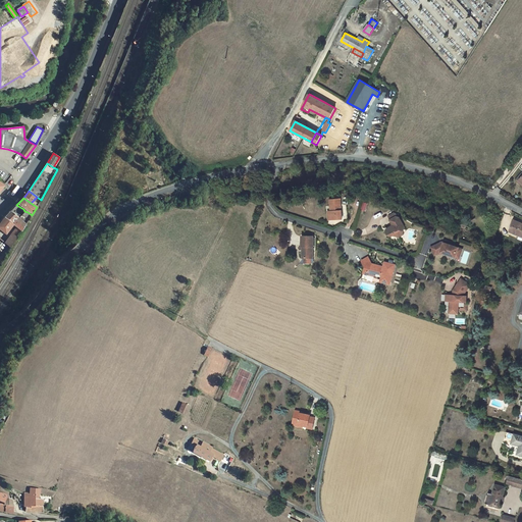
[(329,200),(330,211),(331,220),(342,219),(341,199),(329,200)]
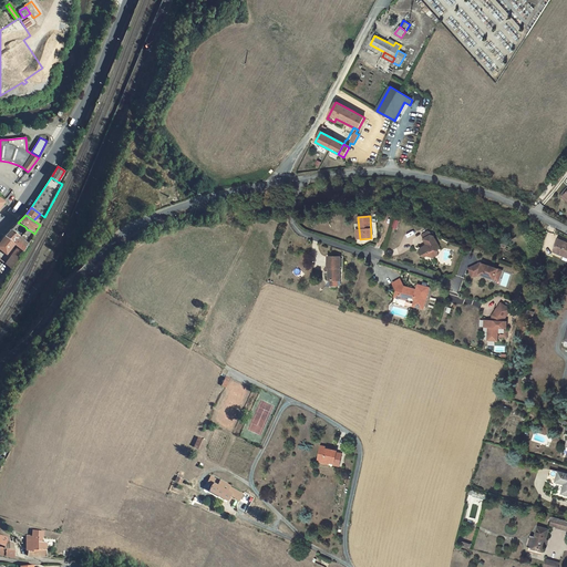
[(18,223),(11,229),(4,237),(14,245),(18,247),(23,253),(29,244),(24,240),(20,237),(18,235),(26,227),(18,223)]
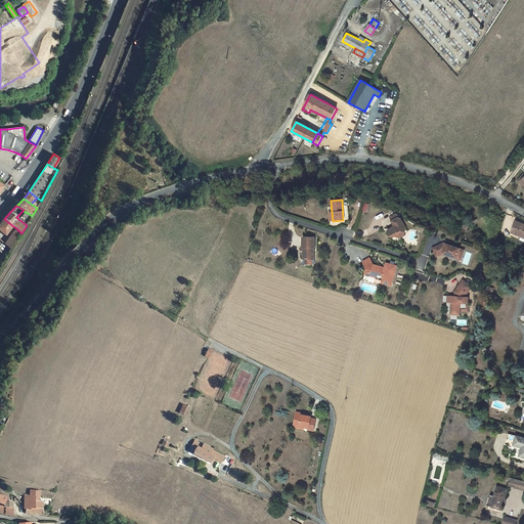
[(401,218),(398,217),(392,221),(394,225),(392,226),(392,228),(388,230),(387,232),(390,236),(393,237),(394,236),(396,235),(398,236),(402,234),(403,231),(405,230),(406,227),(401,218)]
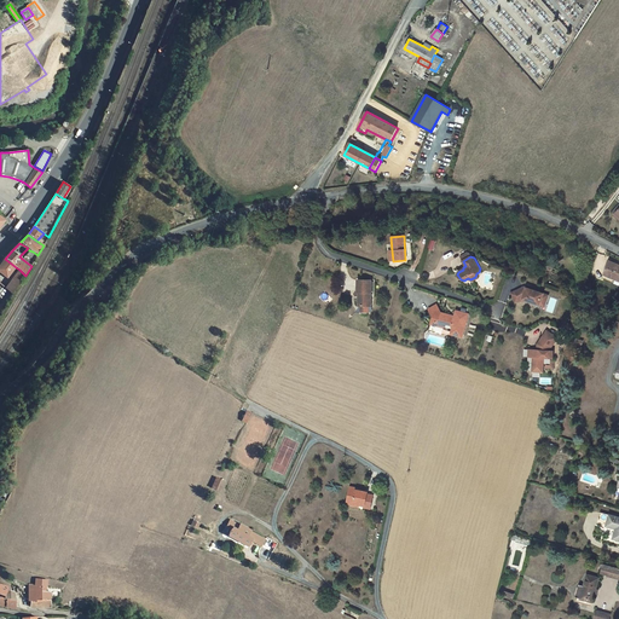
[(16,267),(5,259),(0,264),(0,272),(6,278),(16,267)]
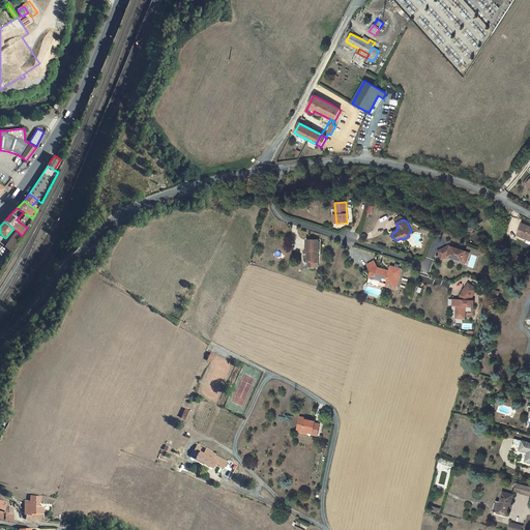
[(518,235),(529,240),(529,227),(529,226),(526,225),(522,224),(518,235)]
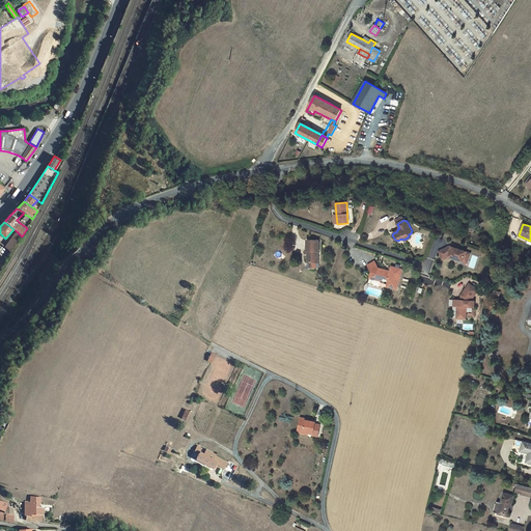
[(308,262),(310,262),(316,262),(318,262),(318,241),(307,241),(307,250),(305,251),(305,254),(308,254),(308,262)]
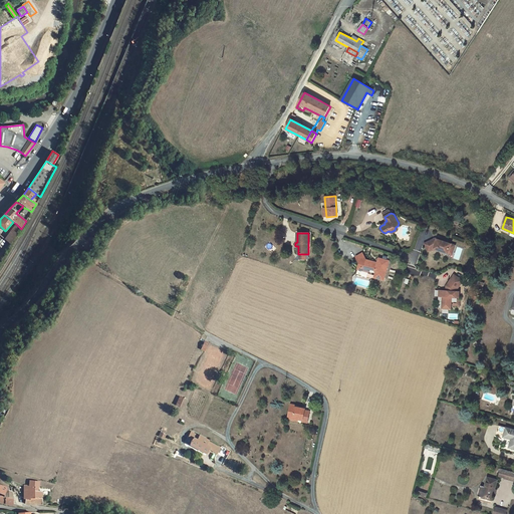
[(450,250),(454,251),(456,245),(436,238),(425,244),(426,246),(429,252),(435,249),(448,254),(450,250)]
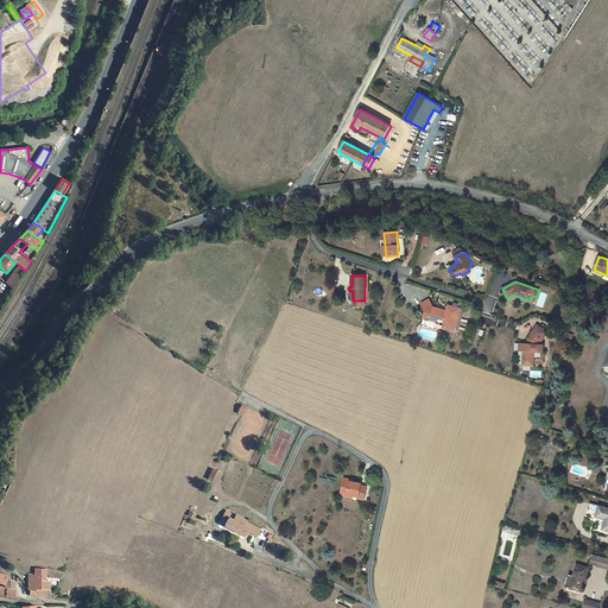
[(443,328),(454,331),(460,309),(449,305),(447,310),(447,312),(442,311),(443,310),(434,308),(429,299),(420,304),(425,311),(424,316),(430,317),(429,321),(436,322),(437,320),(438,322),(442,323),(443,321),(444,323),(443,328)]
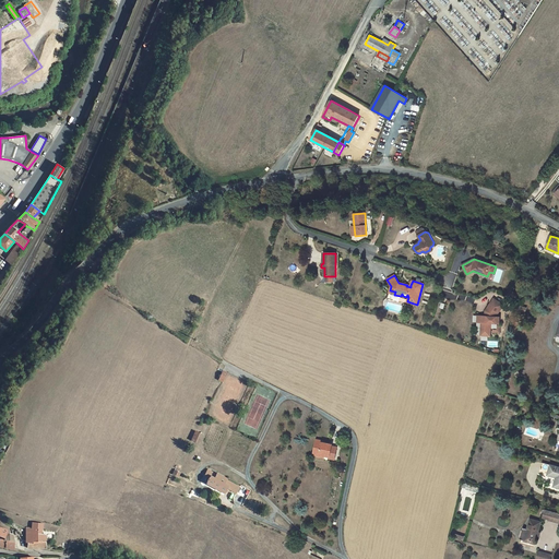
[(491,323),(499,324),(499,318),(497,318),(497,316),(503,306),(494,299),(489,306),(490,306),(487,311),(487,314),(488,316),(487,317),(486,317),(482,317),(480,323),(484,323),(483,328),(482,326),(480,335),(490,336),(491,323)]
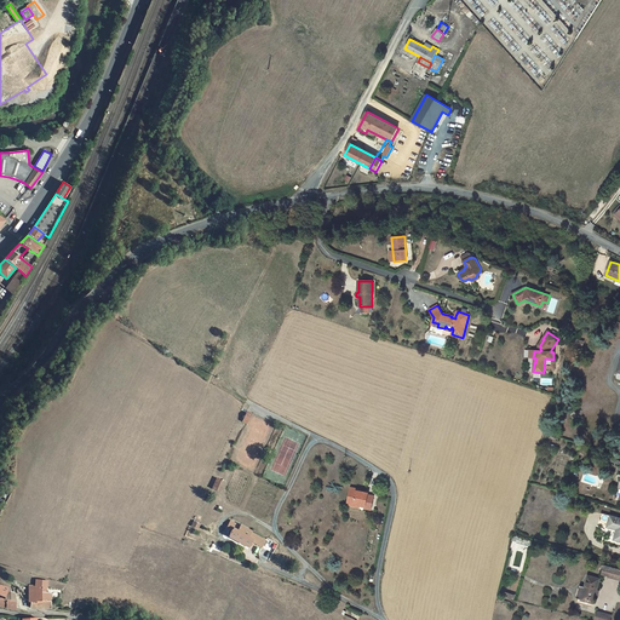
[(224,483),(217,480),(213,488),(220,492),(224,483)]
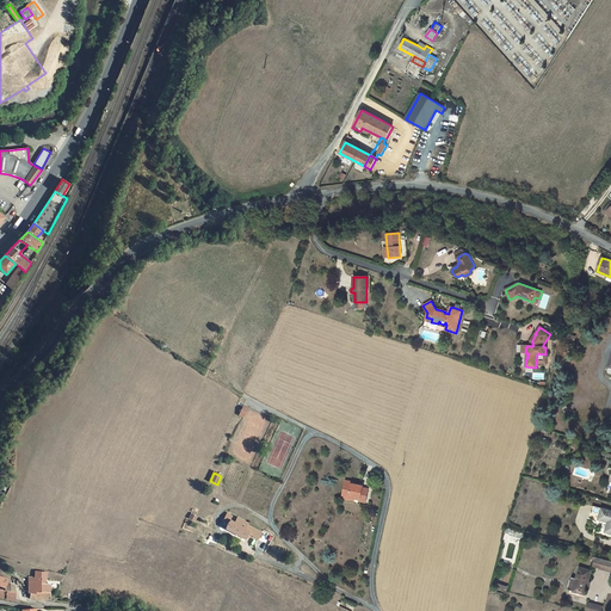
[(352,483),(352,482),(346,481),(343,495),(356,498),(360,499),(360,501),(365,503),(369,489),(363,488),(363,486),(356,485),(352,483)]
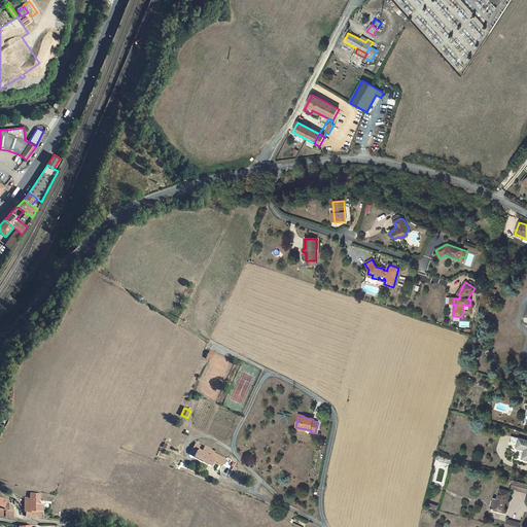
[(526,460),(526,441),(512,436),(508,446),(524,451),(522,459),(526,460)]
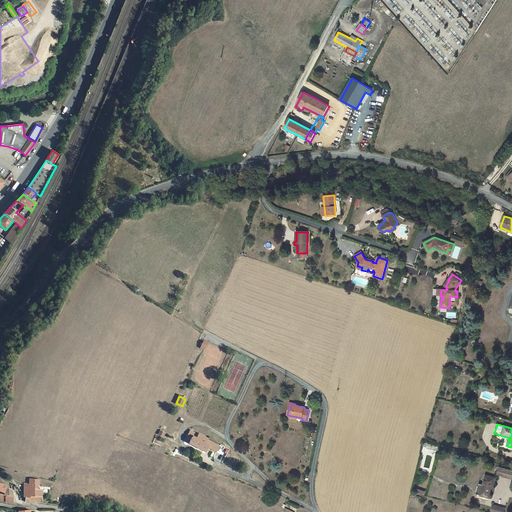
[(208,447),(216,452),(219,446),(207,440),(208,438),(199,434),(198,435),(191,431),(187,437),(191,439),(189,443),(194,447),(193,449),(198,451),(199,449),(205,452),(208,447)]
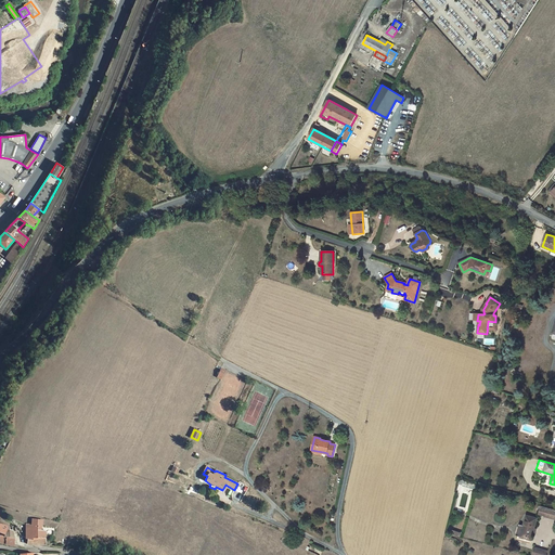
[(477,485),(460,479),(459,483),(462,486),(462,487),(475,490),(477,485)]
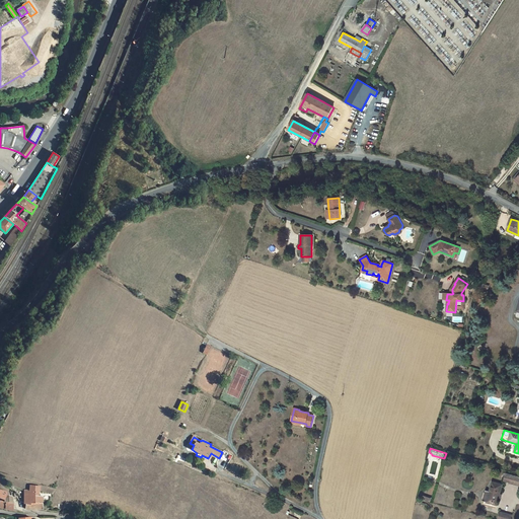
[(518,477),(506,474),(505,480),(510,483),(510,484),(518,486),(518,477)]
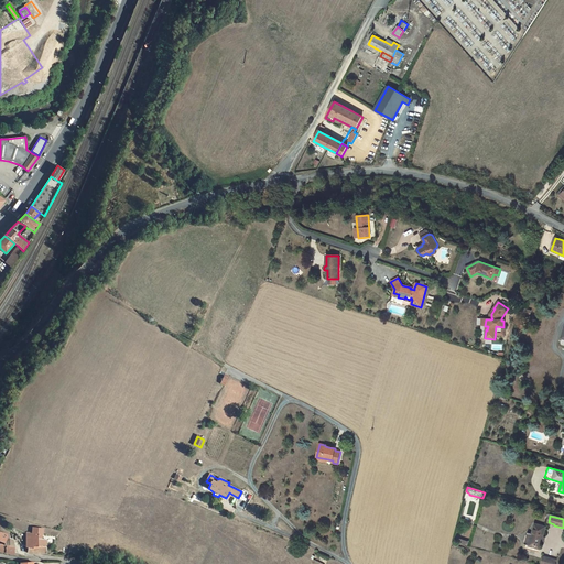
[(540,550),(542,541),(543,537),(546,527),(534,523),(532,534),(528,533),(524,544),(529,545),(528,546),(540,550)]
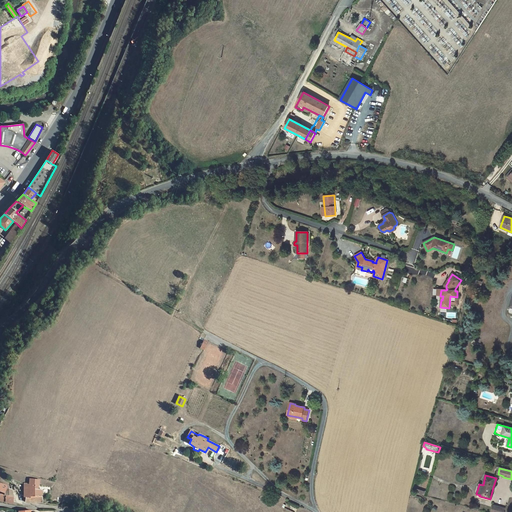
[(30,496),(38,496),(38,495),(42,495),(41,490),(37,490),(38,485),(39,480),(29,479),(29,484),(24,483),(24,491),(24,492),(28,493),(28,495),(28,496),(29,496),(30,496)]
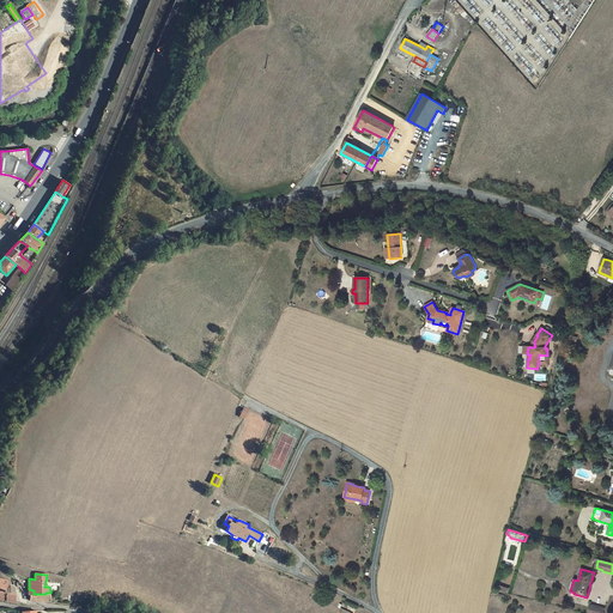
[(14,595),(13,586),(7,583),(7,582),(0,578),(0,588),(2,589),(4,589),(5,589),(5,593),(14,595)]
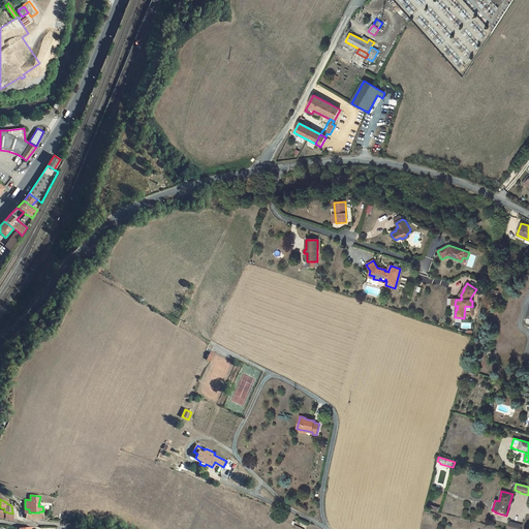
[(4,511),(0,509),(0,518),(4,519),(12,521),(12,514),(4,511)]
